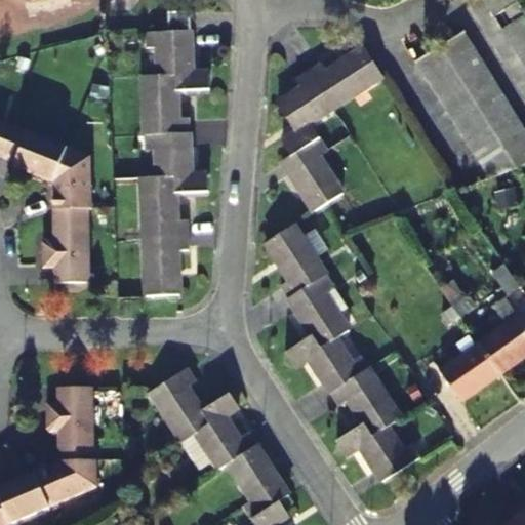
[(519,0),(484,0),(487,4),(495,16),(520,1),(519,0)]
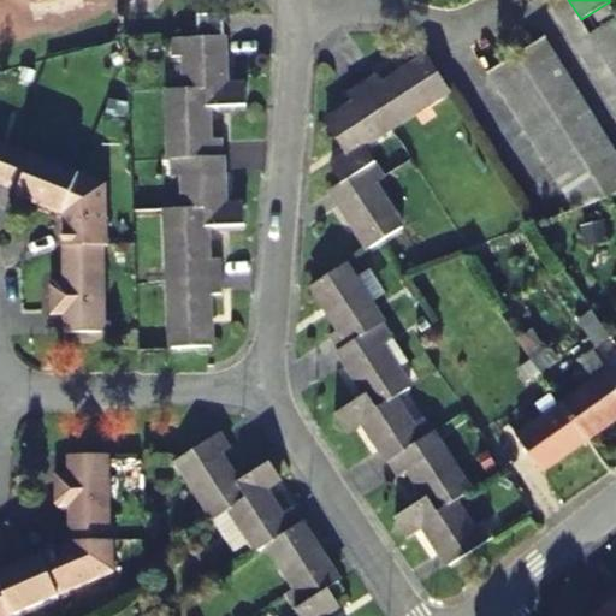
[(581,19),(590,34),(615,17),(615,10),(610,1),(581,19)]
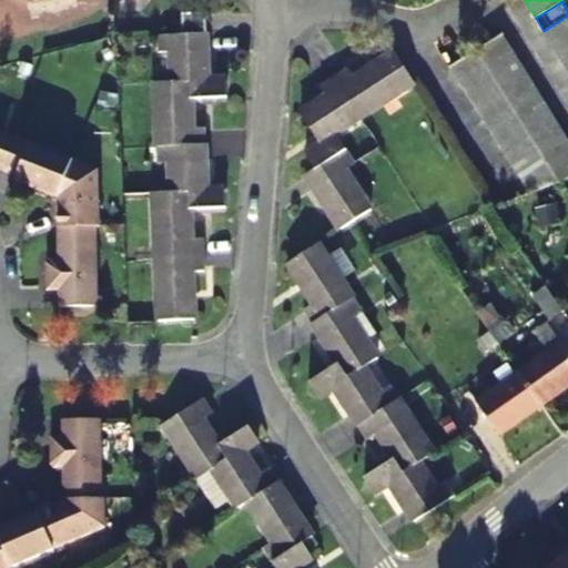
[(183,12),(184,33),(209,33),(208,11),(183,12)]
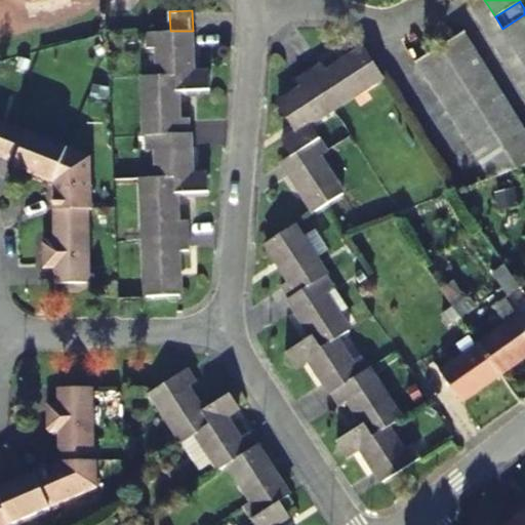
[(524,14),(502,29),(511,41),(518,52),(524,64),(524,14)]
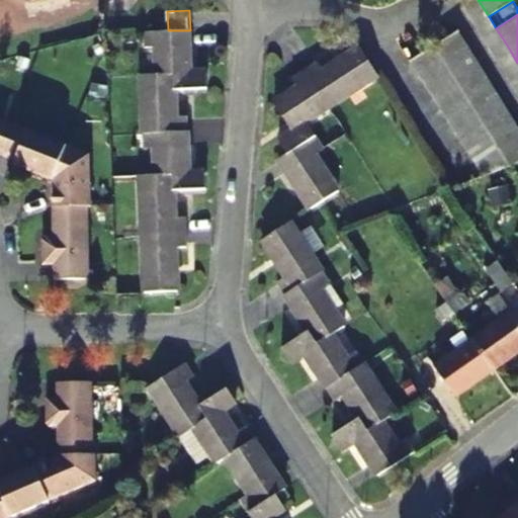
[(206,171),(190,171),(188,131),(188,115),(177,116),(176,88),(208,87),(207,70),(191,71),(190,30),(168,30),(147,31),(147,48),(157,47),(158,73),(158,75),(142,75),(144,148),(156,148),(156,175),(141,175),(145,291),(179,290),(177,247),(187,247),(187,232),(186,218),(176,219),(175,189),(176,189),(206,189),(206,171)]
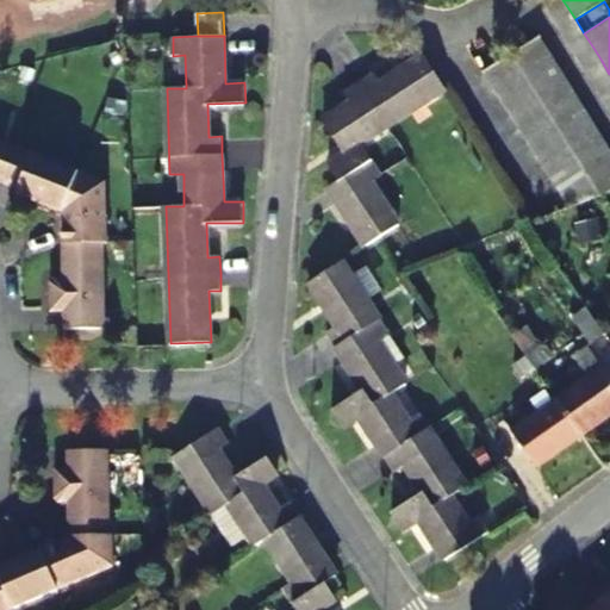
[(543,165),(552,178),(560,191),(570,206),(602,194),(605,193),(609,191),(609,145),(608,143),(599,129),(591,114),(583,103),(574,89),(566,78),(558,63),(549,50),(541,37),(512,54),(485,72),(493,85),(502,98),(510,112),(518,124),(527,137),(535,151),(543,165)]
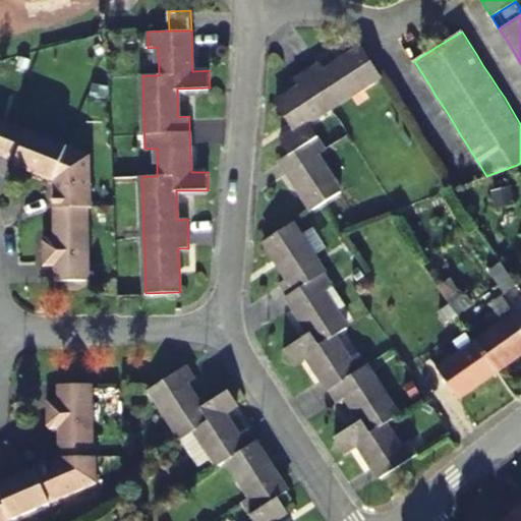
[(325,70),(320,63),(306,71),(294,79),(299,87),(276,102),(294,130),(281,139),(290,155),(282,160),(298,185),(312,209),(340,190),(317,155),(327,149),(317,135),(308,121),(330,108),(380,75),(361,47),(325,70)]
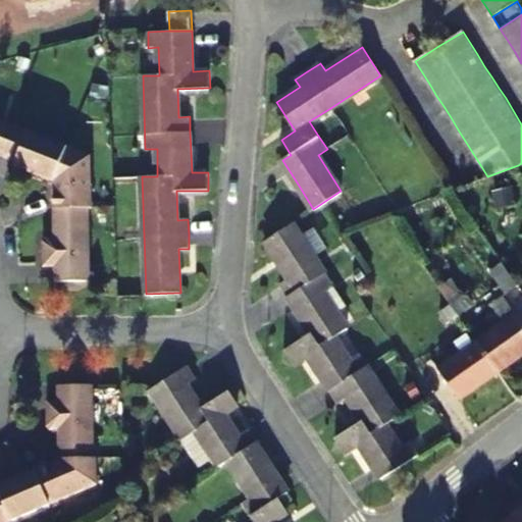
[(0,149),(10,124),(0,119),(0,149)]
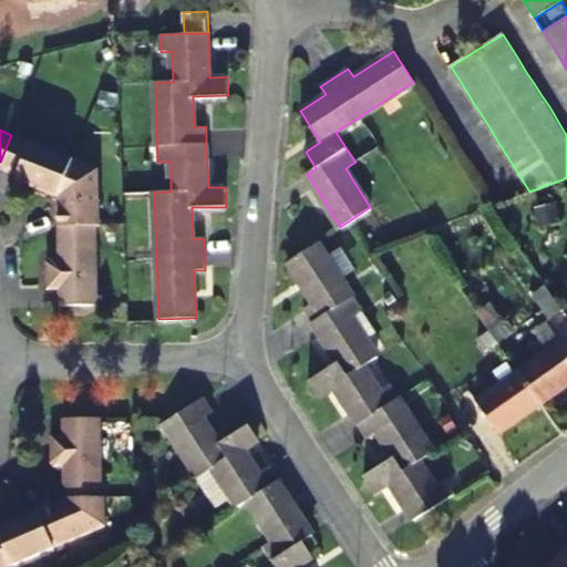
[(57,198),(72,160),(11,135),(0,162),(0,169),(17,176),(38,185),(35,189),(57,198)]
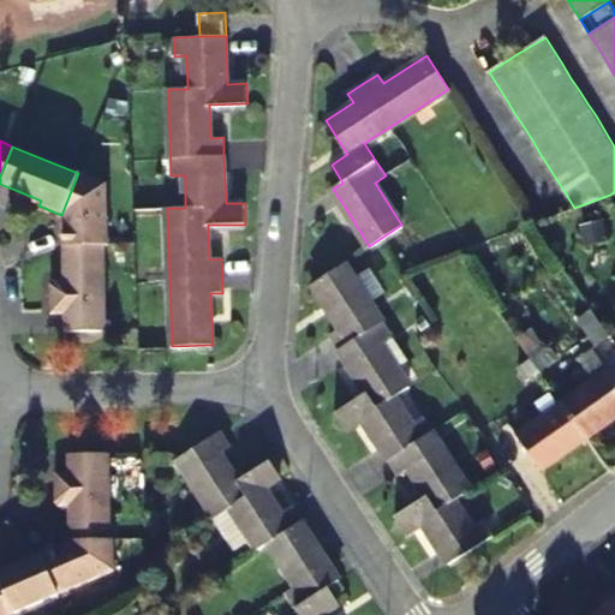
[(107,245),(106,184),(78,173),(61,215),(61,246),(105,246),(107,245)]
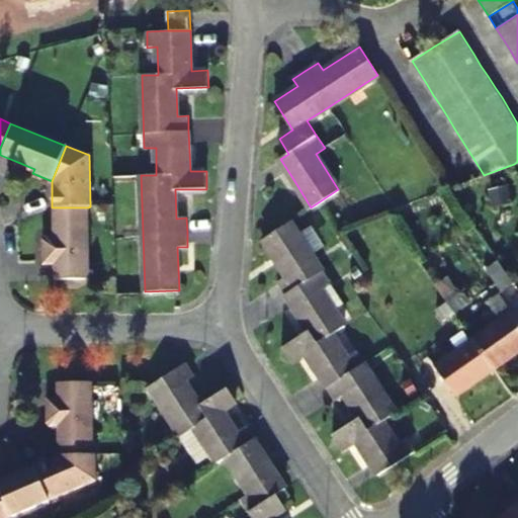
[(32,173),(34,169),(15,161),(13,166),(32,173)]
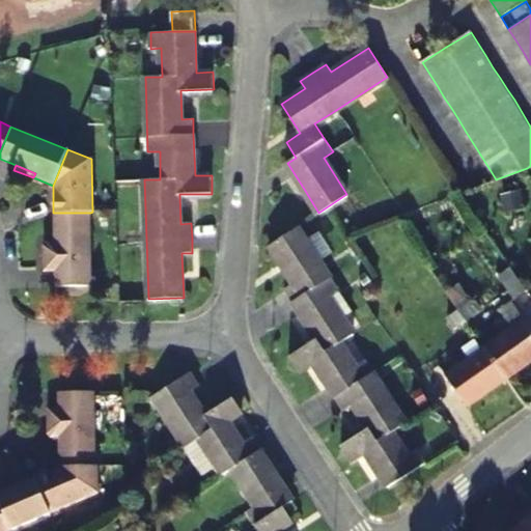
[(91,286),(90,213),(53,213),(54,243),(47,243),(43,246),(44,272),(55,272),(55,287),(91,286)]
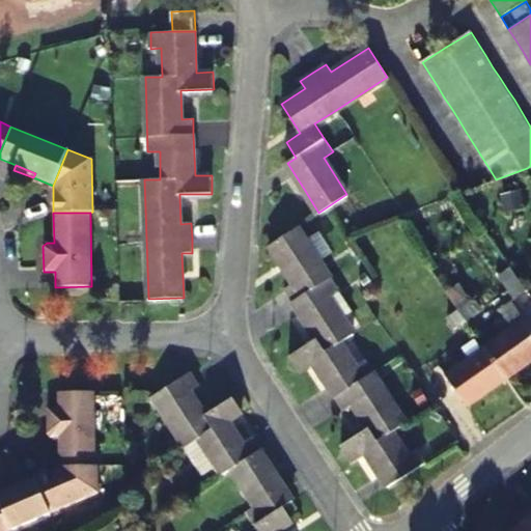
[(330,278),(298,227),(269,245),(292,283),(284,288),(292,301),(316,338),(289,356),(299,371),(313,362),(335,397),(344,411),(353,404),(368,428),(341,446),(352,462),(365,452),(387,486),(424,463),(417,450),(408,455),(392,431),(404,423),(373,372),(365,360),(356,365),(340,342),(354,333),(342,317),(351,312),(330,278)]
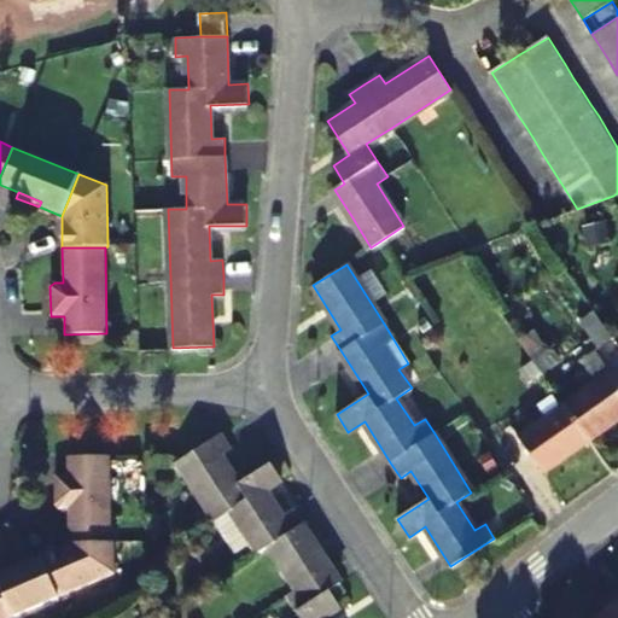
[(581,321),(600,348),(614,337),(595,310),(581,321)]
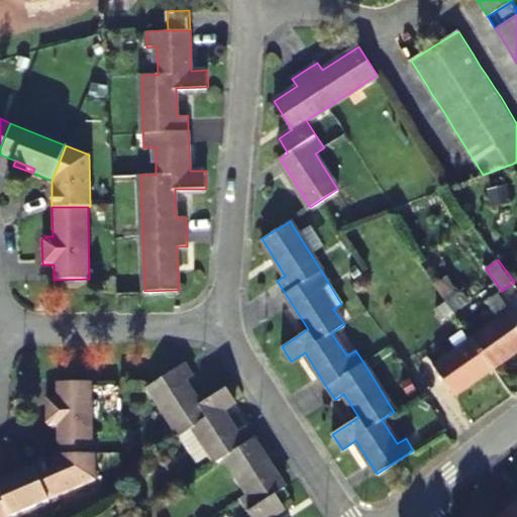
[(442,295),(446,302),(455,294),(452,289),(442,295)]
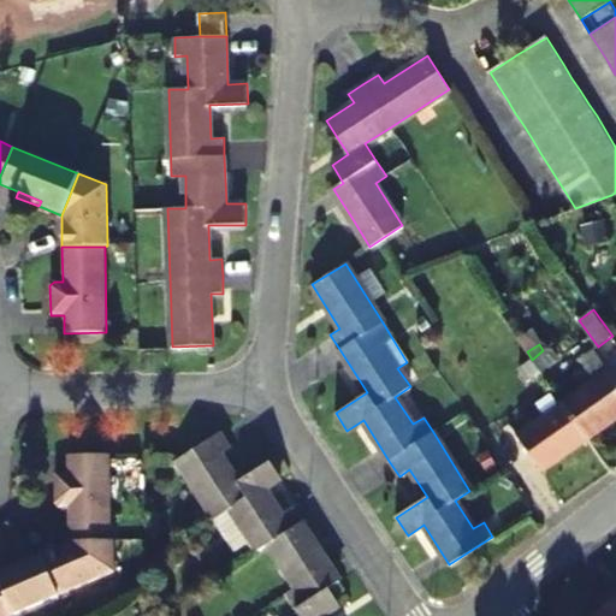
[(558,361),(549,348),(543,350),(532,360),(542,373),(558,361)]
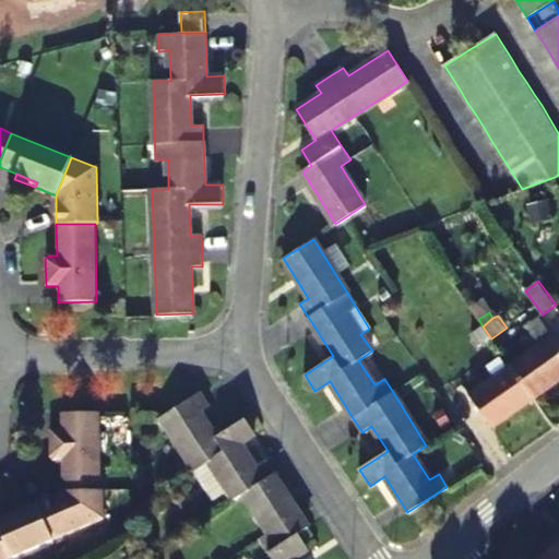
[(534,397),(558,379),(558,346),(538,318),(526,326),(539,345),(510,366),(534,397)]
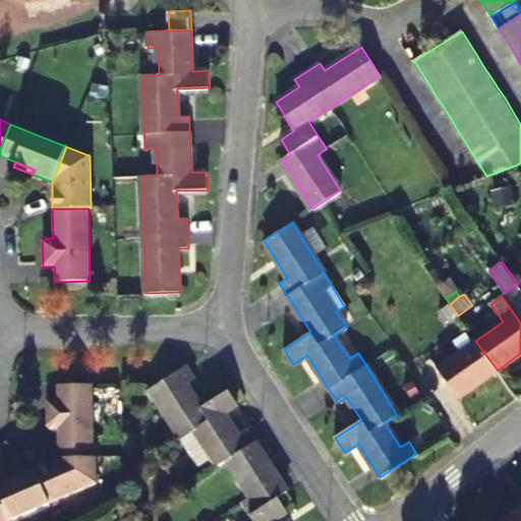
[(440,311),(447,323),(458,315),(450,304),(440,311)]
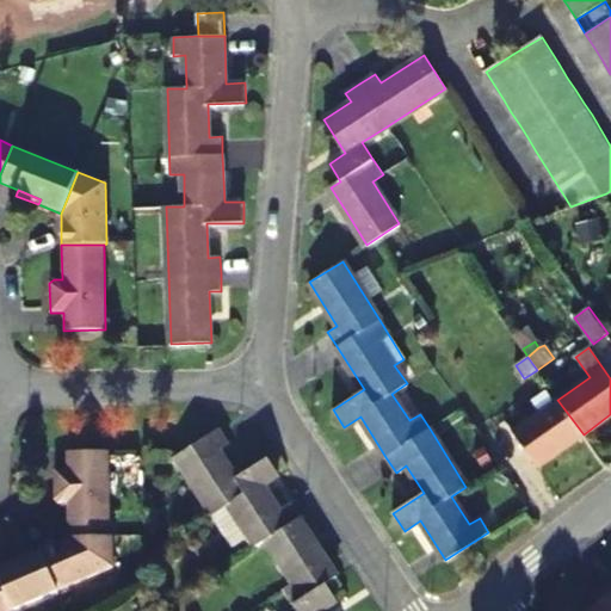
[(513,431),(538,467),(584,434),(557,400),(513,431)]
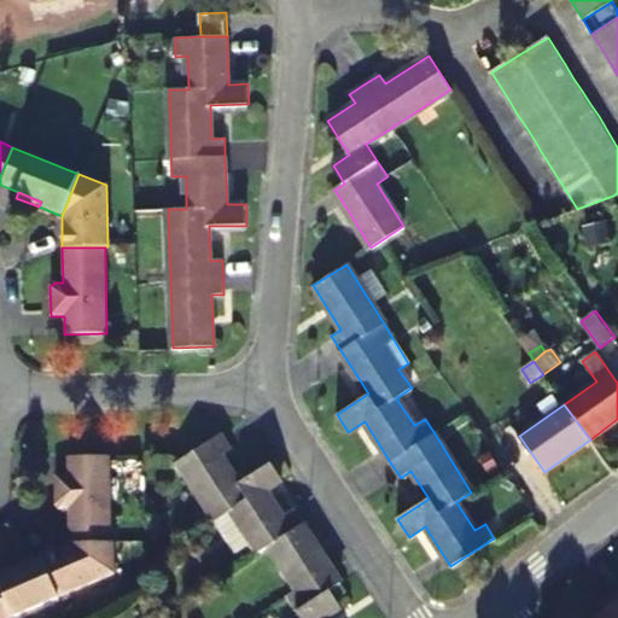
[(232,448),(222,432),(180,461),(216,519),(232,509),(260,552),(270,546),(298,589),(289,596),(297,611),(301,617),(327,617),(326,616),(343,606),(331,589),(342,583),(305,524),(295,508),(284,516),(267,490),(284,479),(272,461),(240,482),(221,455),(232,448)]
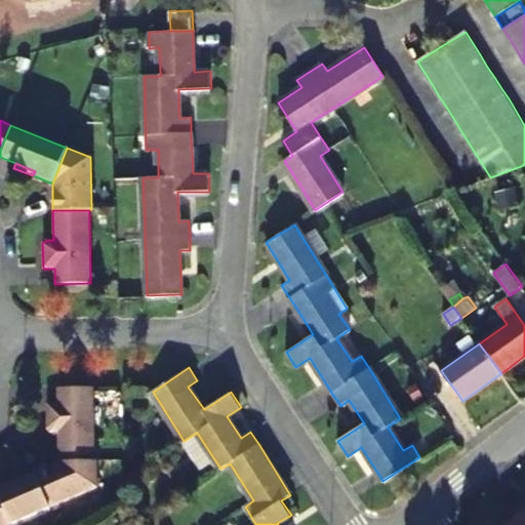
[(59,462),(95,460),(94,388),(58,389),(59,404),(48,404),(48,430),(51,433),(59,433),(59,462)]
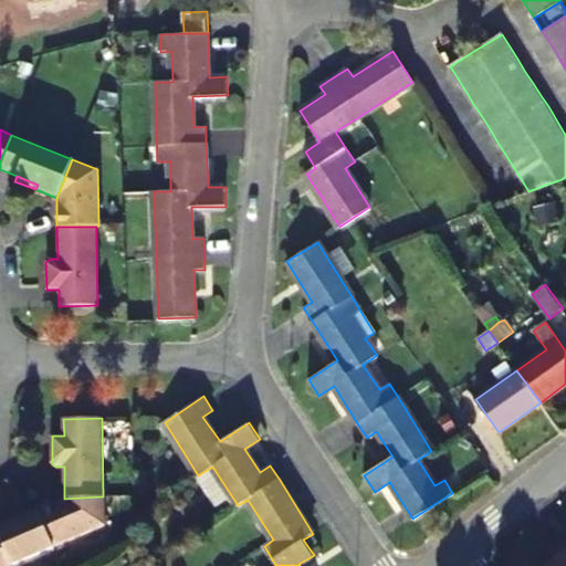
[(105,525),(105,496),(103,496),(64,499),(38,510),(54,547),(105,525)]
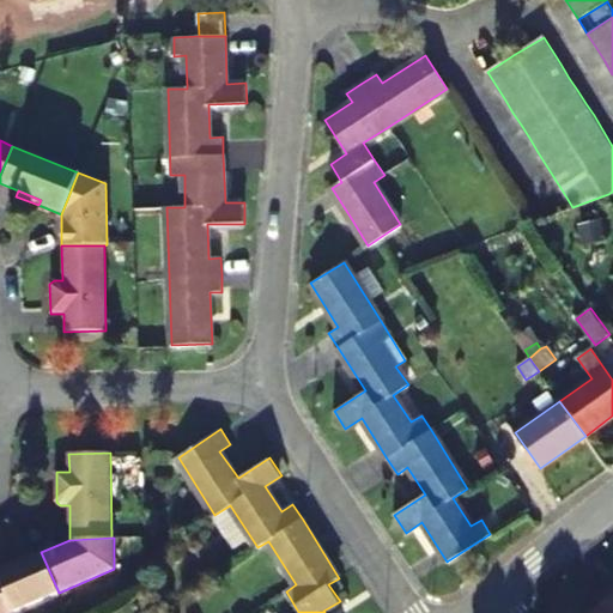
[(0,575),(0,612),(11,612),(59,593),(41,552),(19,562),(22,566),(0,575)]
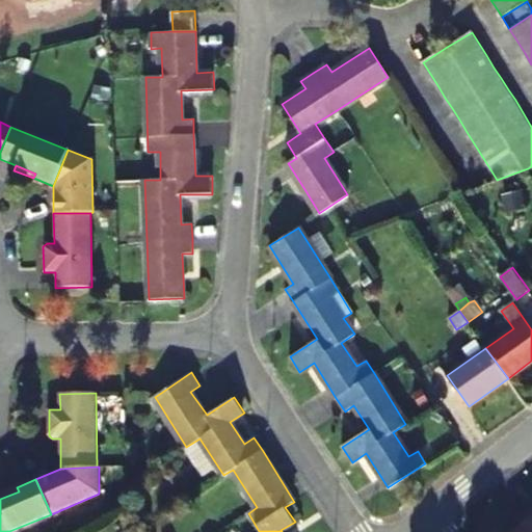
[(0,499),(19,491),(17,487),(0,494),(0,499)]
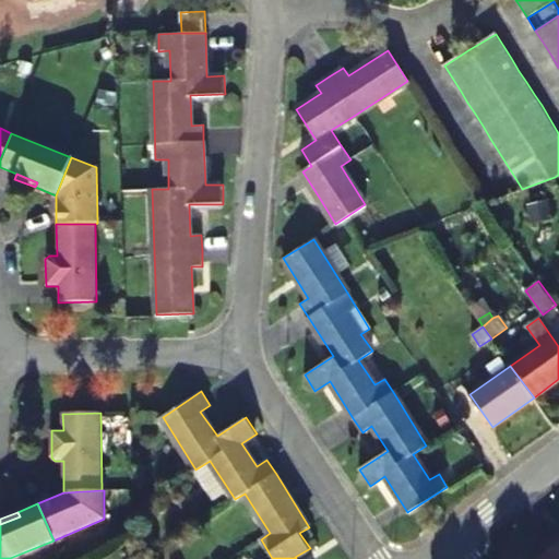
[(558,558),(558,531),(542,545),(548,552),(539,558),(558,558)]
